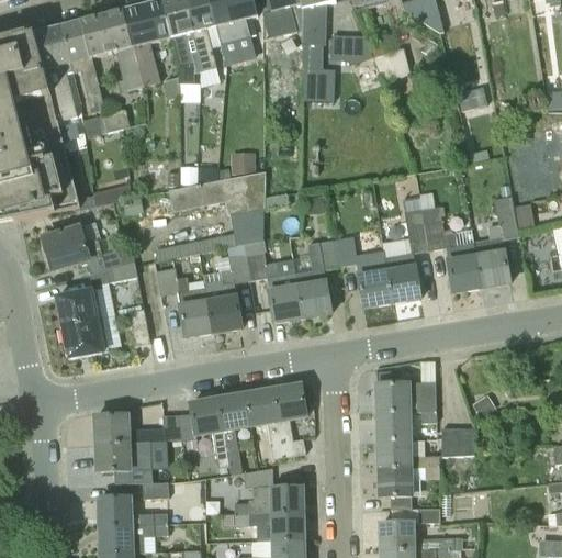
[(184,35),(192,33),(192,32),(193,31),(189,14),(192,13),(189,0),(170,0),(163,2),(171,37),(179,68),(178,77),(179,84),(193,82),(193,65),(191,65),(184,35)]
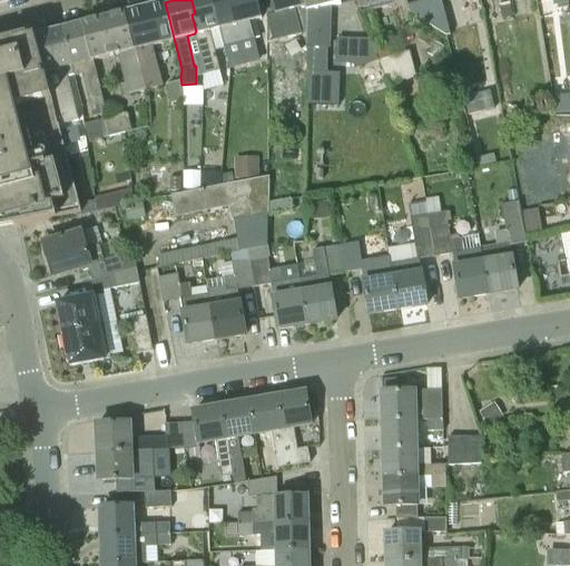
[(209,30),(219,27),(213,0),(192,0),(195,13),(192,15),(196,31),(195,32),(195,33),(205,72),(219,69),(209,30)]
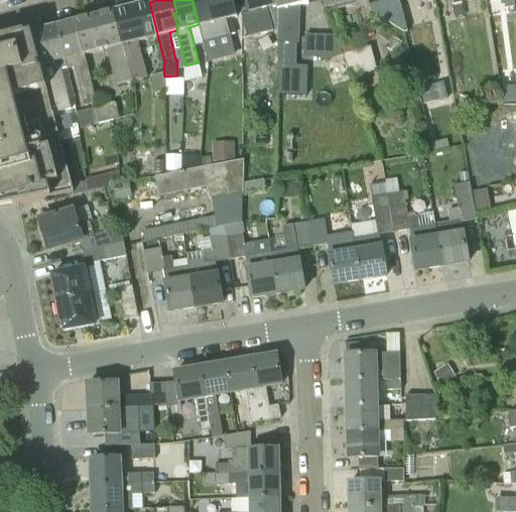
[(192,0),(199,24),(203,40),(229,33),(226,18),(237,15),(232,0),(192,0)]
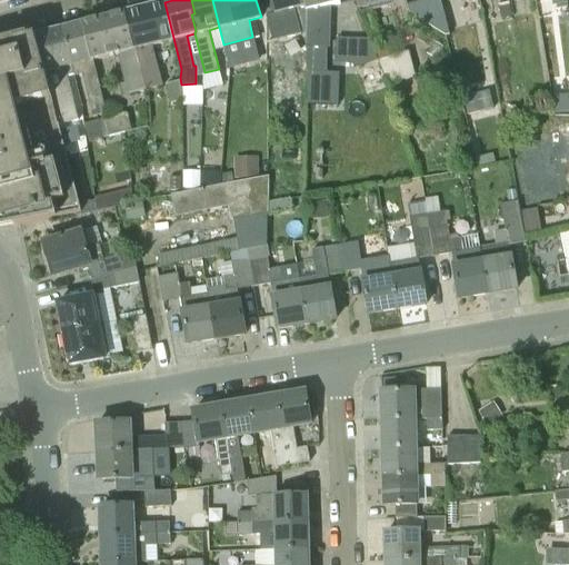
[(306,5),(305,0),(266,0),(267,12),(266,55),(278,56),(278,40),(286,38),(287,42),(293,40),(286,10),(306,5)]
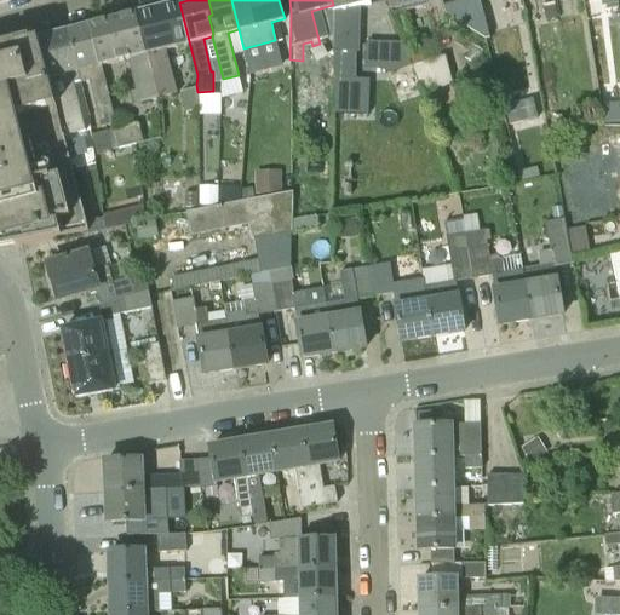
[(333,47),(333,67),(332,110),(368,110),(369,76),(356,75),(357,32),(360,32),(361,4),(372,3),(371,0),(332,0),(333,5),(334,12),(333,47)]
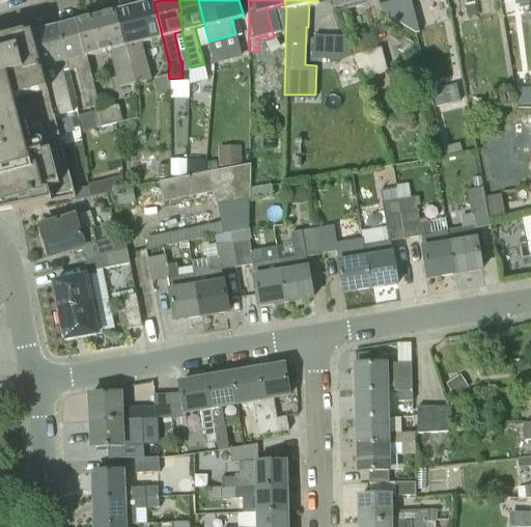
[(332,0),(334,8),(364,0),(332,0)]
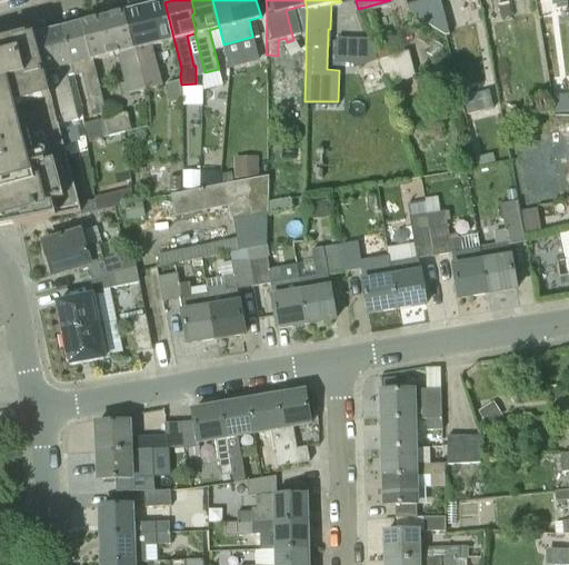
[(502,0),(498,1),(502,16),(511,13),(508,0),(502,0)]
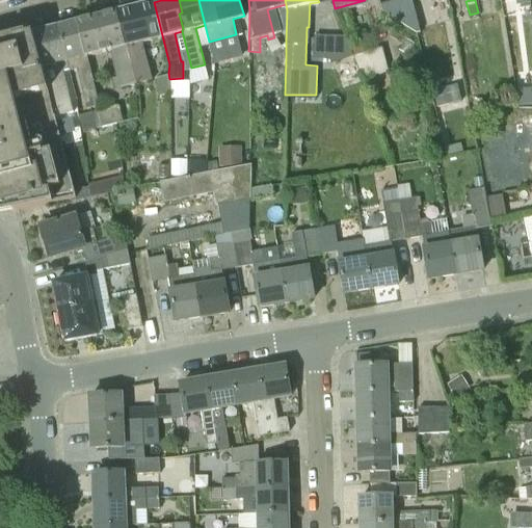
[(141,42),(162,35),(154,2),(116,11),(135,82),(152,78),(141,42)]
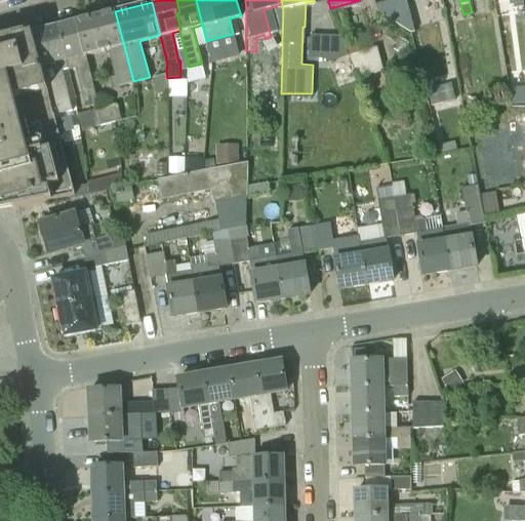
[(119,85),(133,81),(115,11),(76,21),(85,54),(87,54),(110,48),(119,85)]
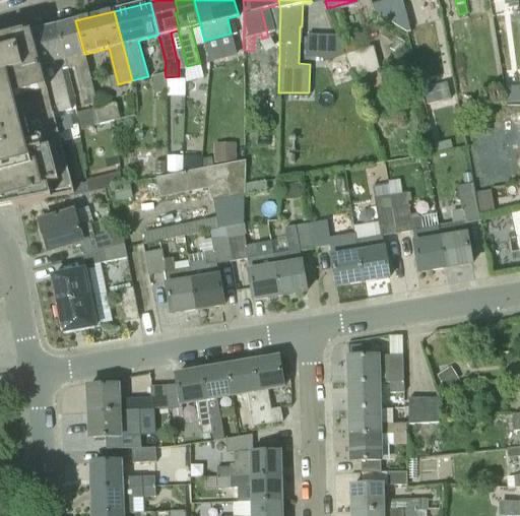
[(95,94),(86,54),(84,54),(75,20),(58,25),(66,59),(68,65),(68,66),(75,64),(84,104),(94,102),(92,95),(95,94)]
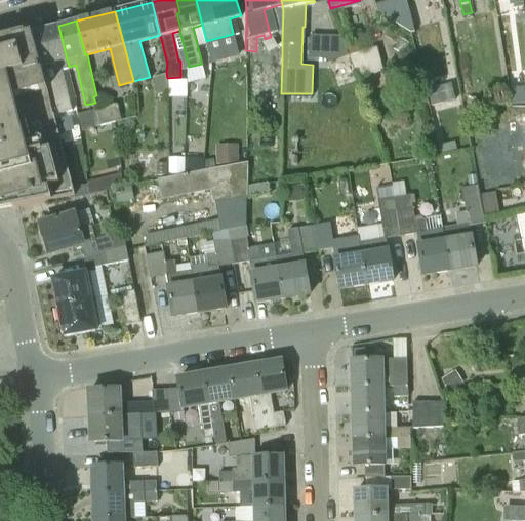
[(63,67),(69,66),(67,59),(58,26),(34,32),(43,66),(54,112),(72,108),(63,67)]
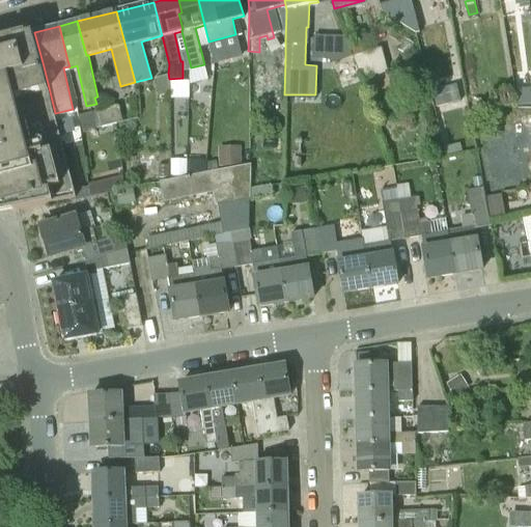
[(0,213),(76,193),(74,187),(55,113),(44,66),(34,32),(15,37),(17,49),(6,51),(5,47),(0,48),(0,213)]
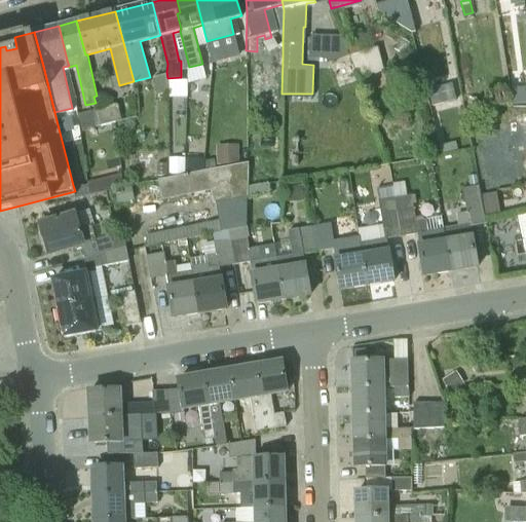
[(348,60),(349,35),(315,34),(314,59),(348,60)]
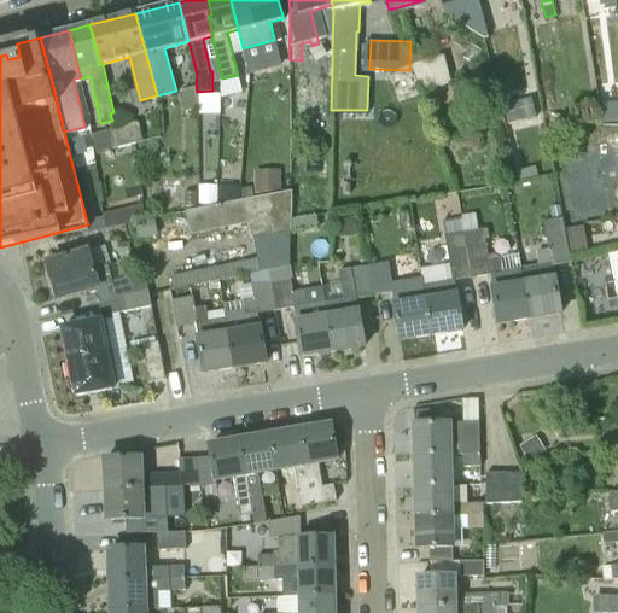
[(455,95),(452,82),(444,52),(410,60),(421,91),(429,88),(432,101),(455,95)]
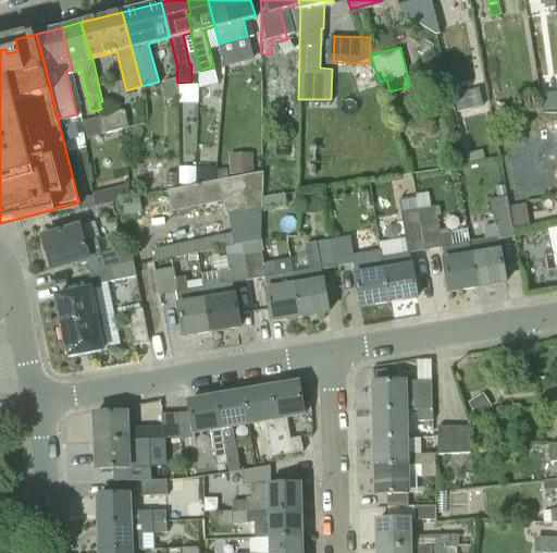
[(102,132),(130,126),(125,110),(99,115),(102,132)]
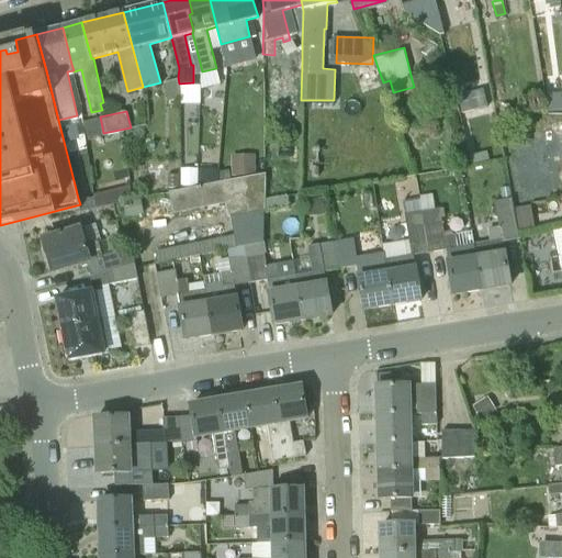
[(232,178),(258,174),(257,151),(231,152),(232,178)]
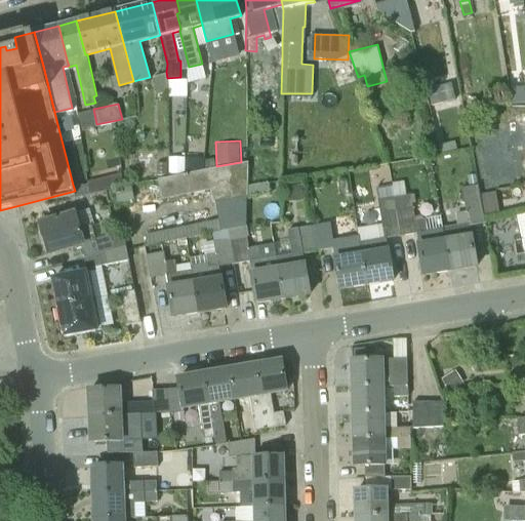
[(169,155),(169,171),(185,171),(185,155),(169,155)]
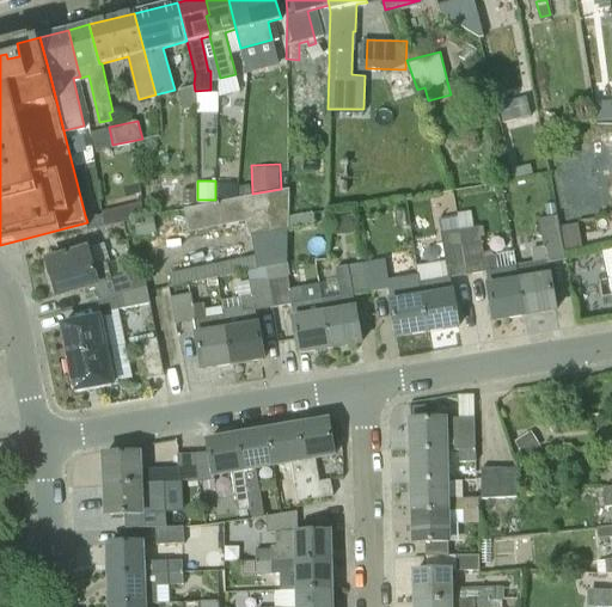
[(237,197),(238,184),(238,181),(215,181),(215,200),(215,201),(237,197)]
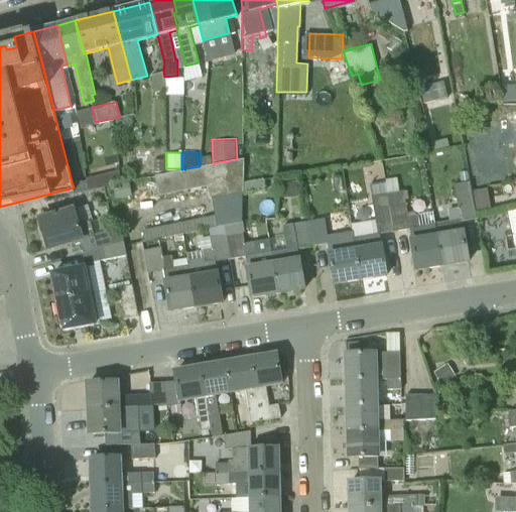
[(211,153),(201,155),(200,166),(203,165),(212,163),(211,153)]
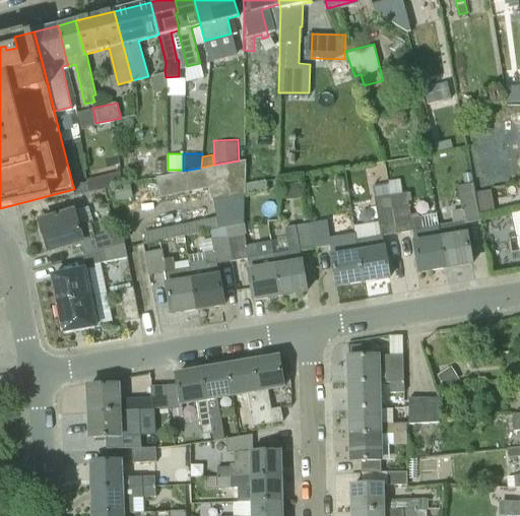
[(213,165),(204,167),(208,187),(210,200),(213,200),(244,194),(245,194),(245,190),(245,181),(245,158),(239,160),(214,165),(213,165)]
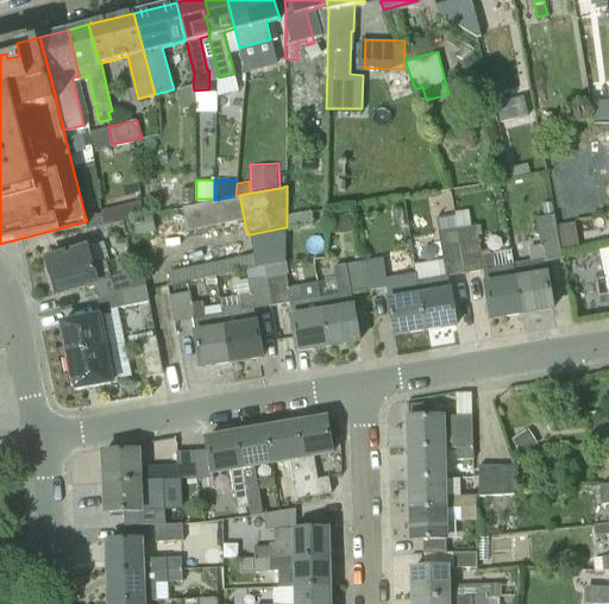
[(193,187),(181,187),(181,201),(193,201),(193,187)]
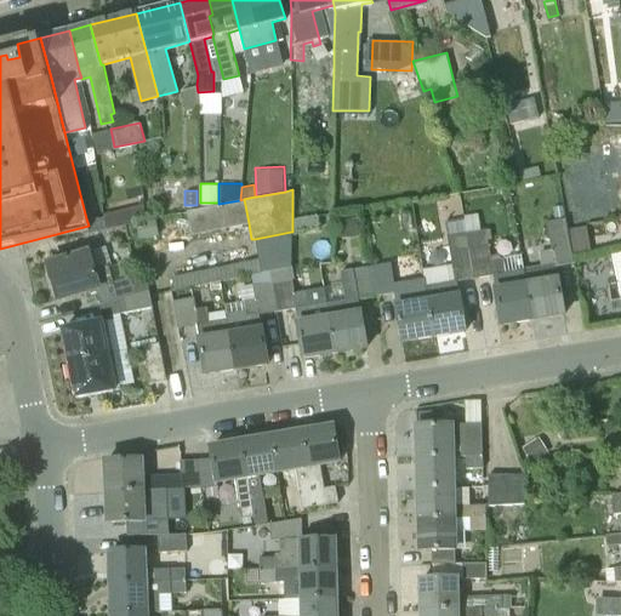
[(249,223),(244,199),(240,200),(218,204),(186,211),(191,235),(249,223)]
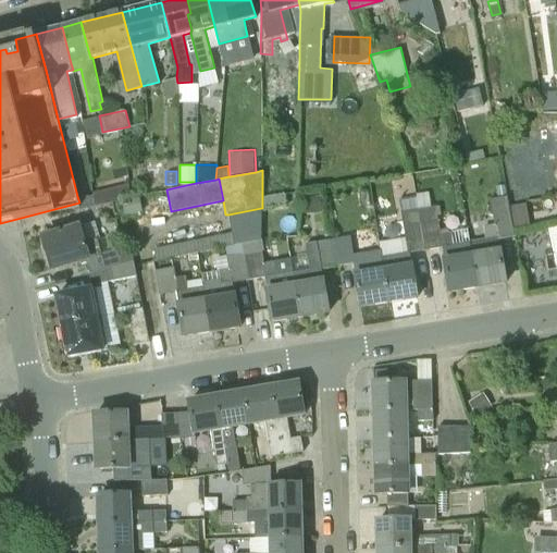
[(497,195),(506,193),(505,182),(496,184),(497,195)]
